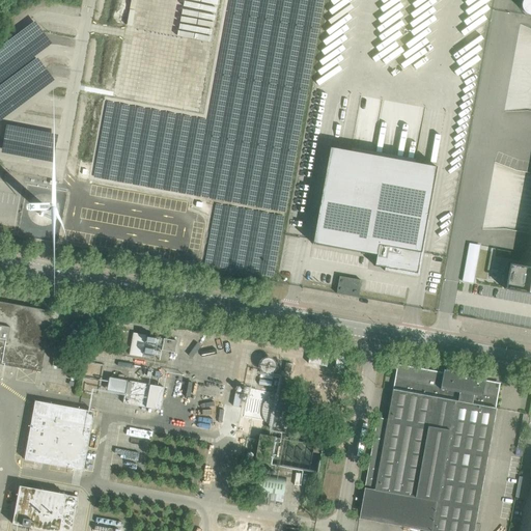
[(530,0),(523,0),(523,1),(522,2),(522,3),(522,4),(522,5),(522,6),(522,7),(522,8),(522,9),(523,11),(524,12),(526,14),(526,15),(528,15),(529,16),(530,16),(530,15),(530,0)]
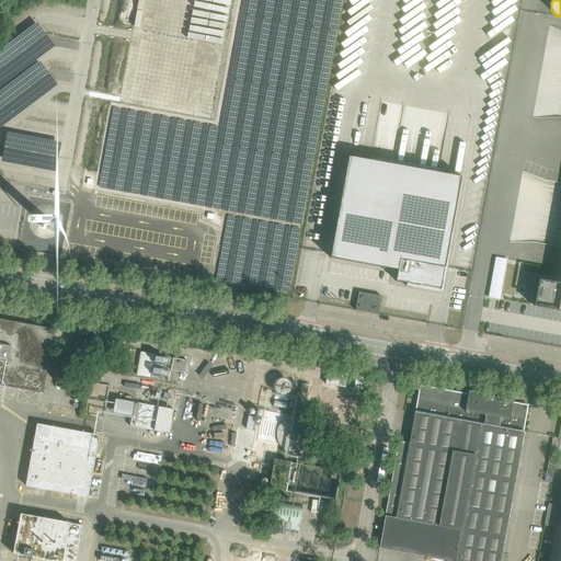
[(0,86),(55,45),(36,21),(0,48),(0,86)]
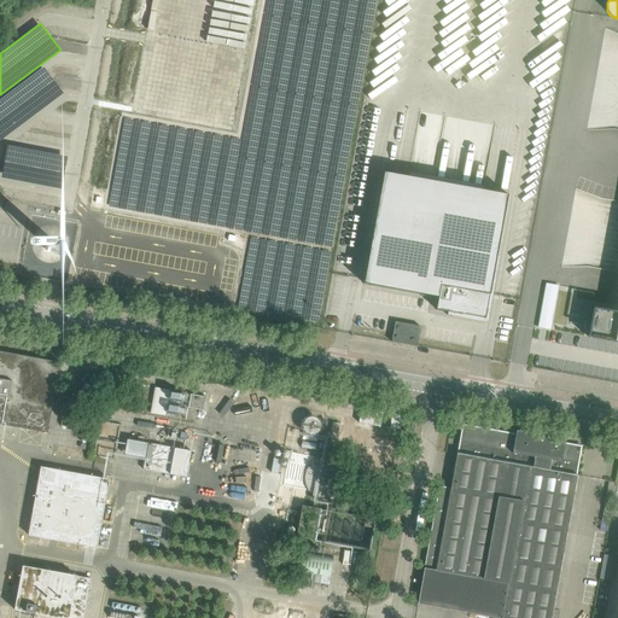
[(0,139),(63,92),(44,65),(0,98),(0,139)]
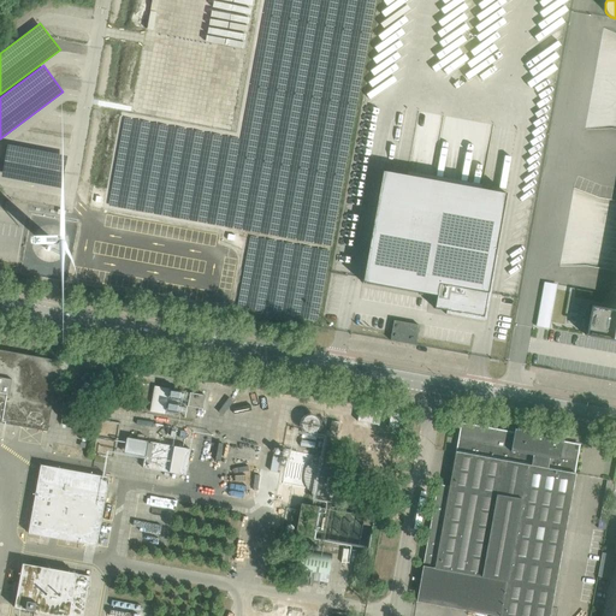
[(61,188),(67,155),(7,143),(1,176),(61,188)]
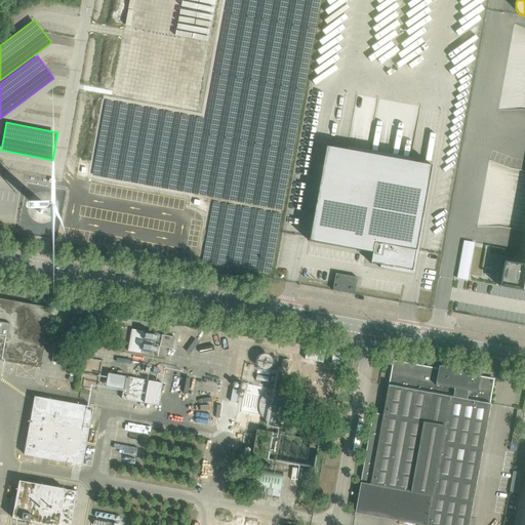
[(326,146),(309,241),(371,252),(370,264),(412,271),(432,165),(326,146)]
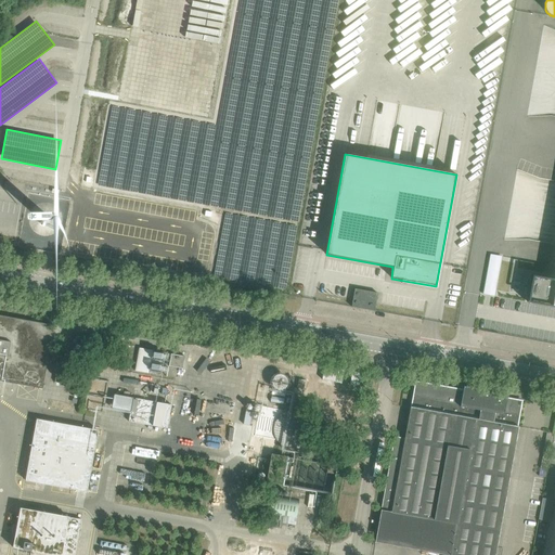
[(41,218),(41,219),(41,220),(41,221),(41,222),(42,223),(43,223),(44,224),(46,224),(47,223),(48,223),(49,222),(49,221),(50,220),(50,219),(49,218),(49,217),(48,217),(48,216),(47,216),(46,216),(44,216),(43,216),(42,217),(41,217),(41,218)]
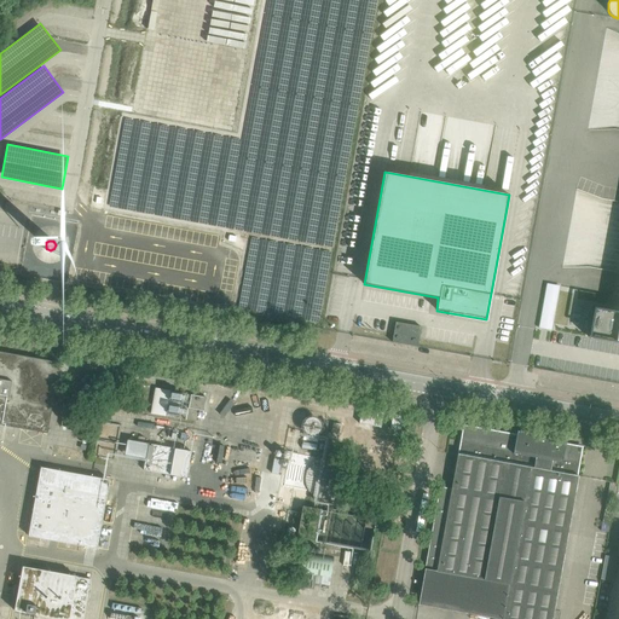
[(618,311),(594,307),(589,337),(594,339),(594,337),(618,342),(618,311)]
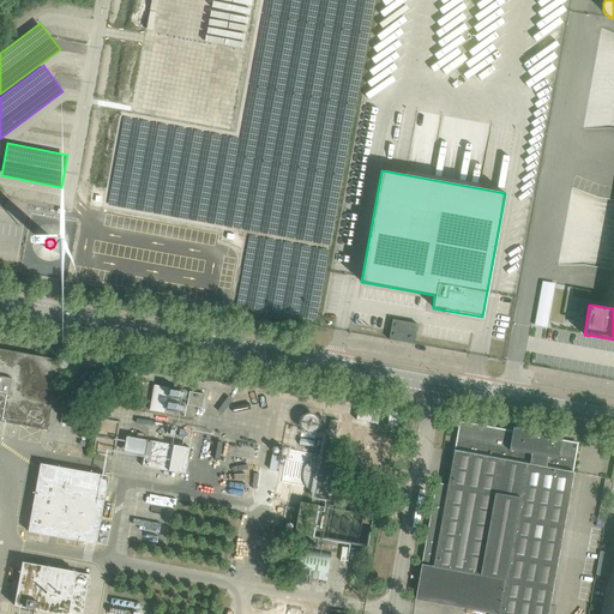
[(392,320),(390,331),(390,332),(389,339),(414,344),(415,337),(416,330),(417,325),(392,320)]
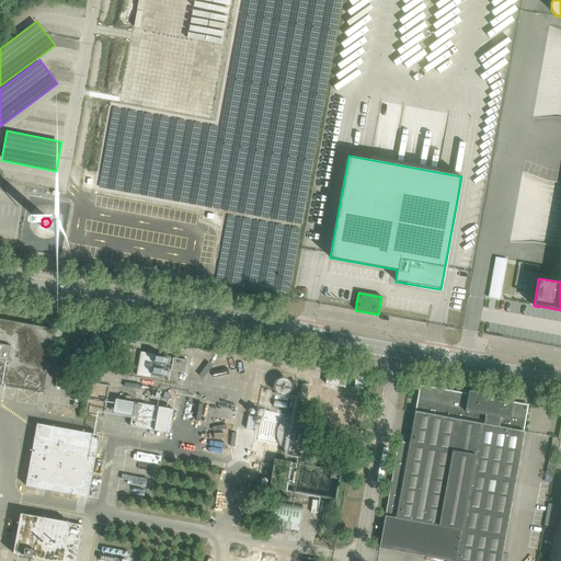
[(0,385),(43,393),(55,329),(0,319),(0,385)]
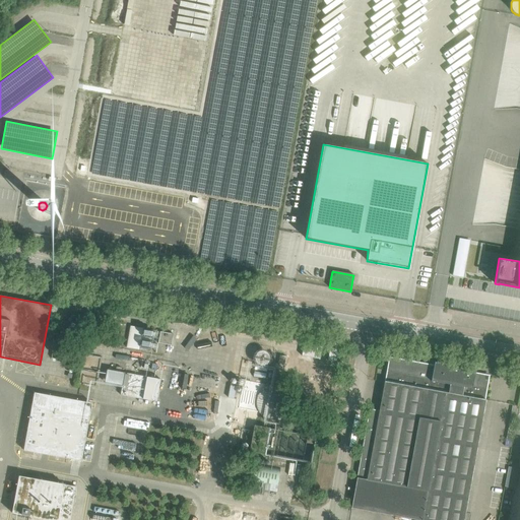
[(71,316),(70,322),(81,324),(82,318),(71,316)]
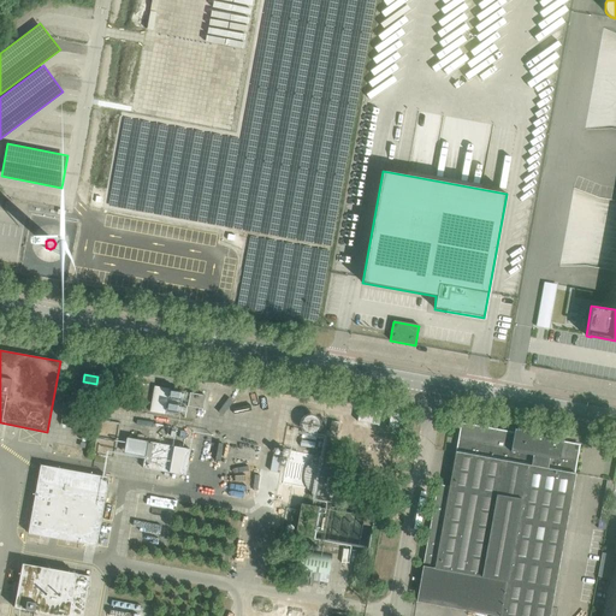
[(178,416),(183,391),(154,386),(149,412),(178,416)]
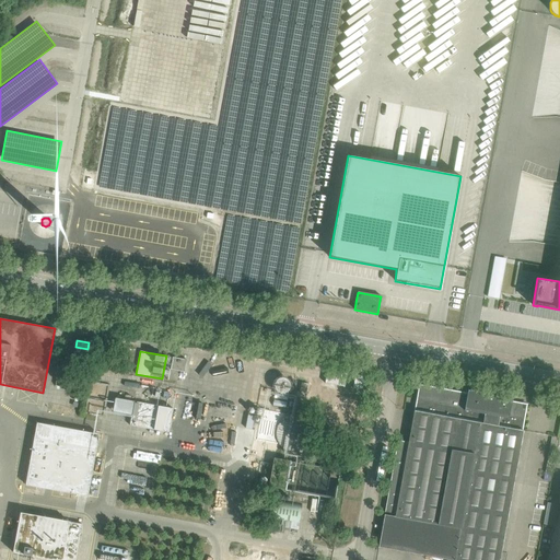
[(184,372),(186,360),(173,358),(170,370),(184,372)]
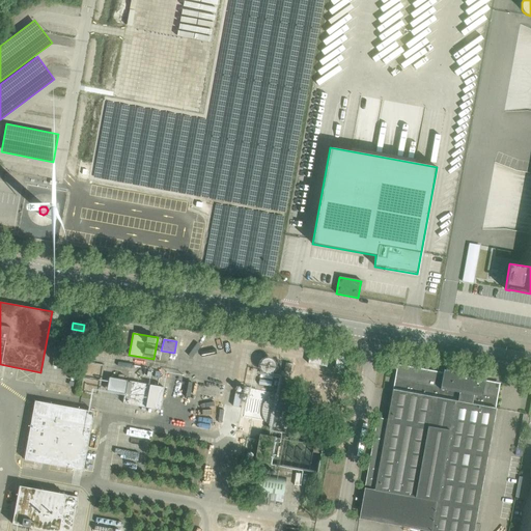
[(310,351),(308,363),(326,367),(329,354),(310,351)]
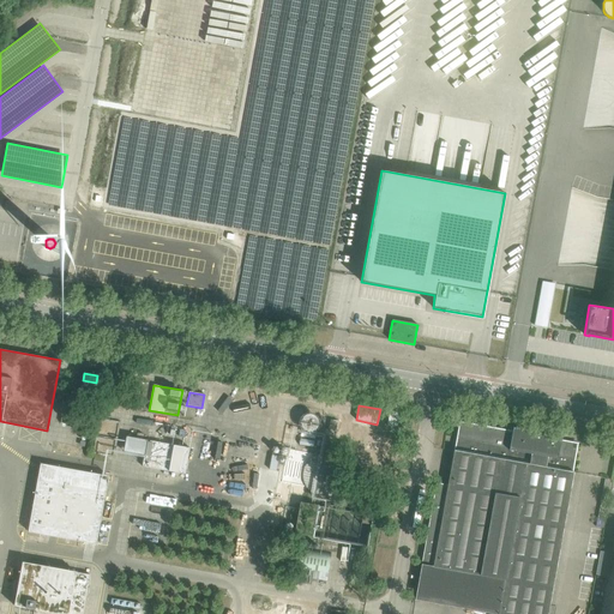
[(386,426),(397,428),(399,413),(390,411),(386,426)]
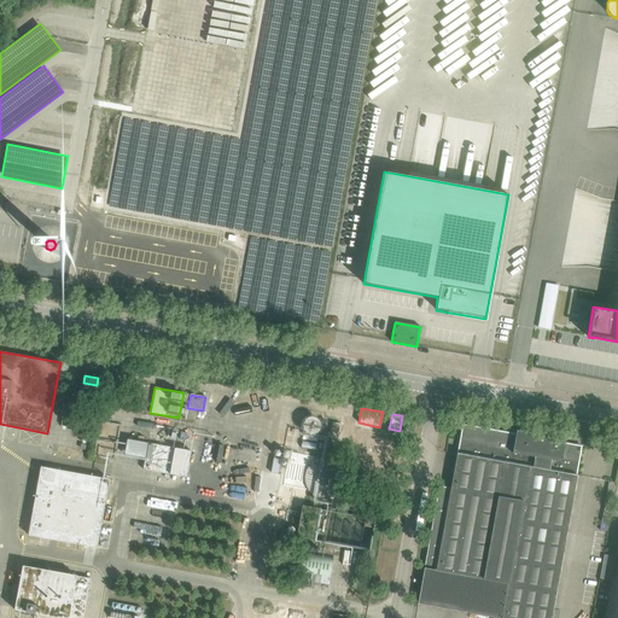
[(551,617),(577,476),(576,476),(582,445),(565,443),(565,439),(538,435),(540,433),(519,430),(519,431),(517,431),(516,433),(462,425),(456,454),(450,488),(450,489),(438,487),(418,604),(497,617),(551,617)]
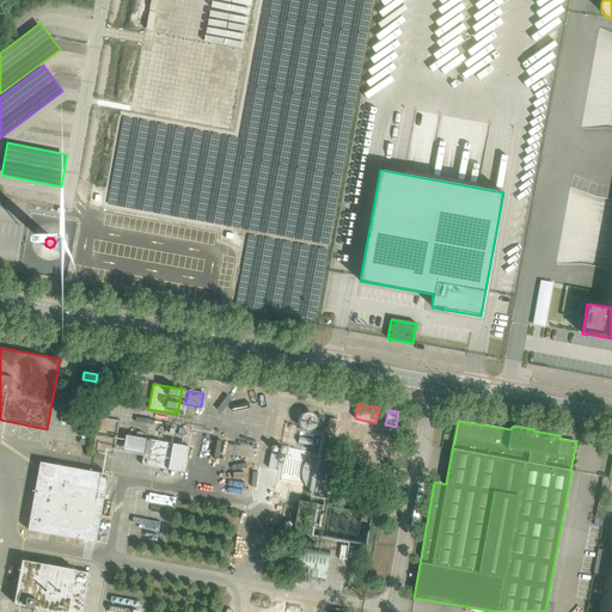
[(48,454),(84,459),(87,439),(84,439),(85,427),(57,423),(56,433),(51,433),(48,454)]
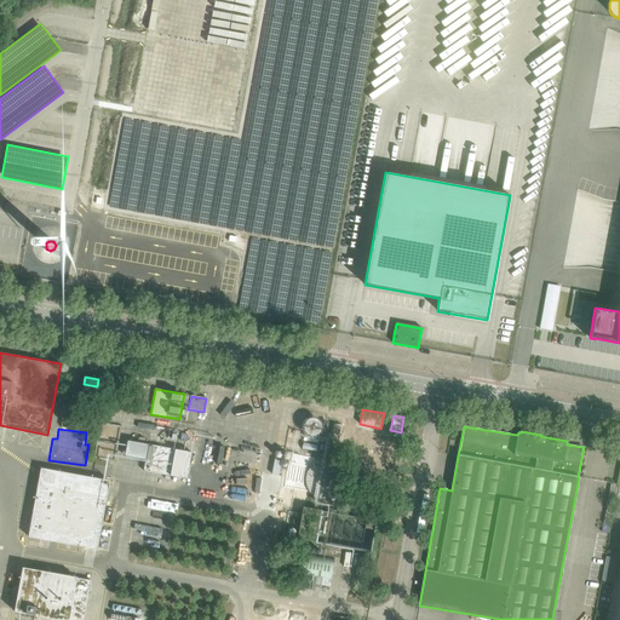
[(191,453),(148,445),(143,471),(187,478),(191,453)]
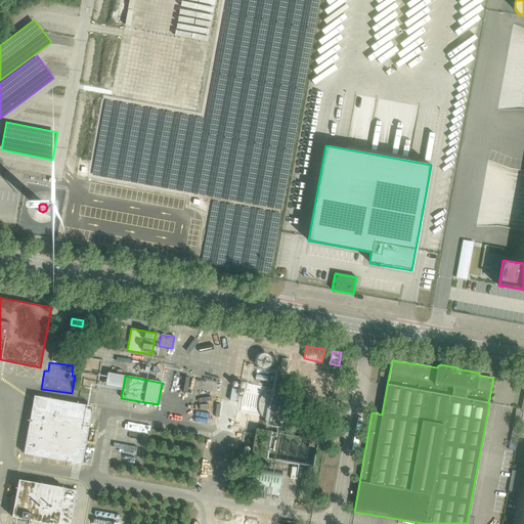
[(34,396),(24,453),(82,465),(92,406),(34,396)]
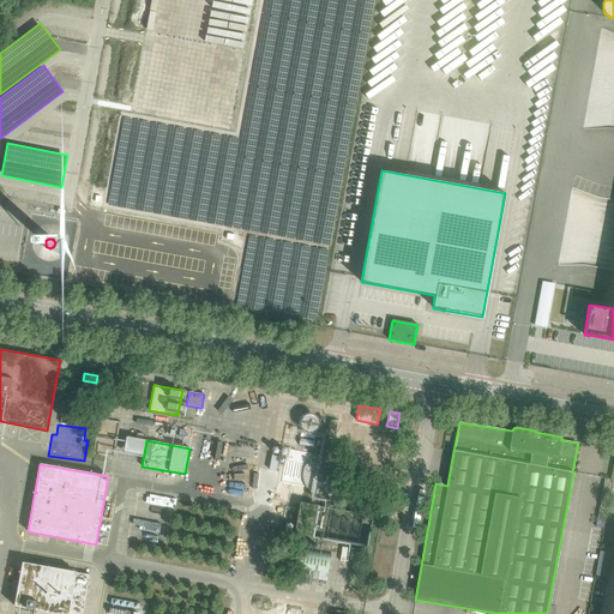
[(294,534),(366,547),(372,516),(300,503),(294,534)]
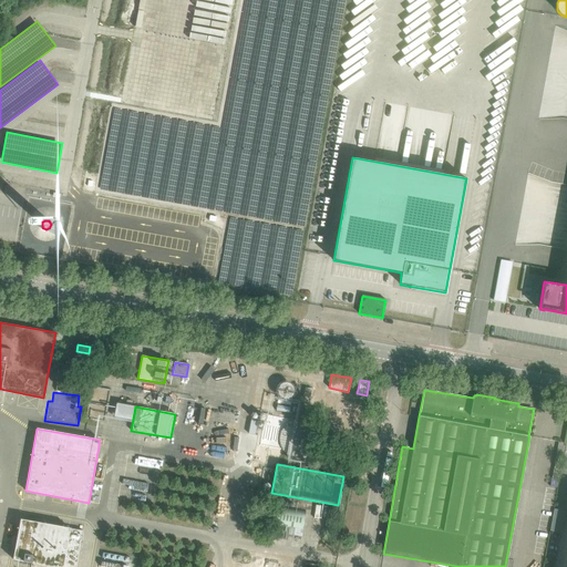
[(278,506),(275,527),(282,528),(280,539),(287,540),(289,529),(302,532),(306,511),(278,506)]
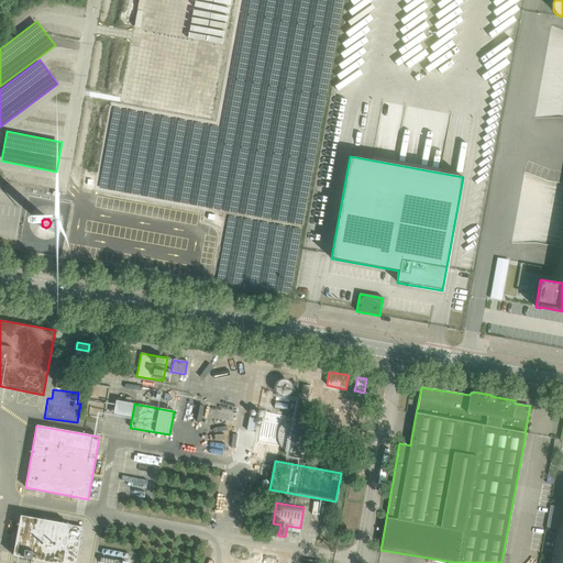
[(21,516),(13,555),(54,562),(75,562),(83,527),(21,516)]
